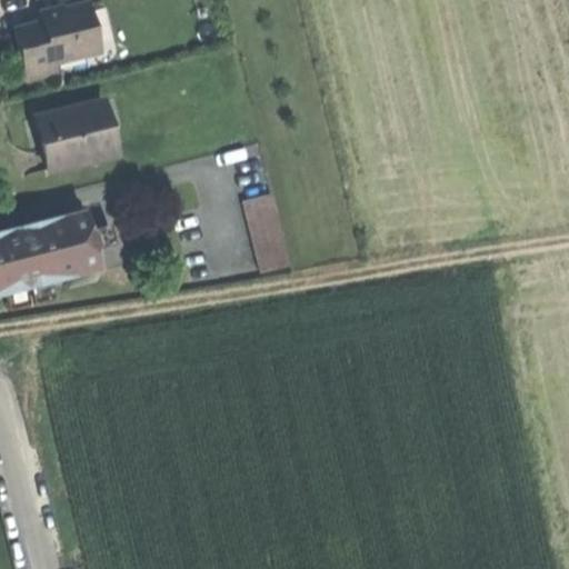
[(22,56),(28,80),(59,73),(56,62),(100,52),(89,5),(42,16),(45,26),(17,32),(22,56)]
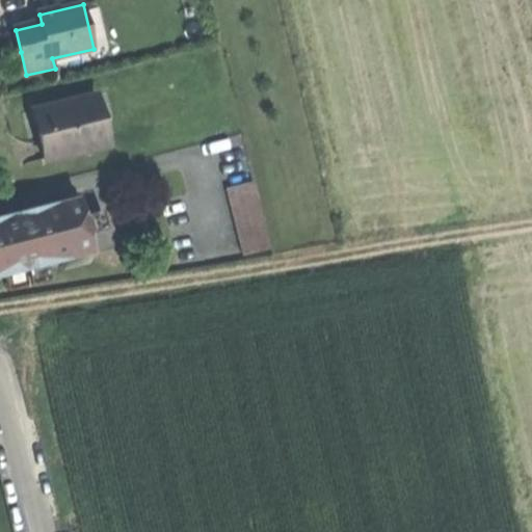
[(109,94),(97,96),(102,121),(114,117),(109,94)]
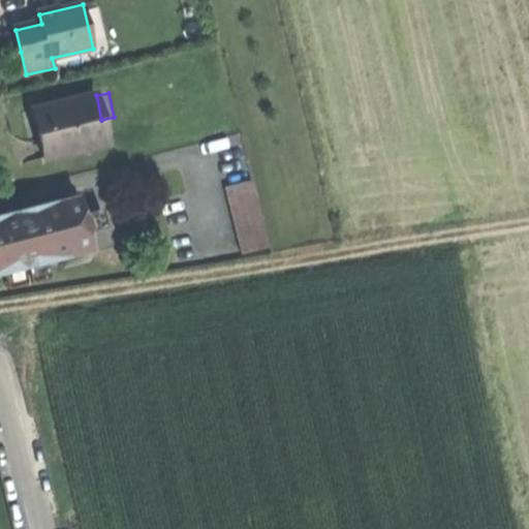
[(63,103),(35,110),(41,135),(47,159),(107,145),(101,120),(96,95),(63,103)]
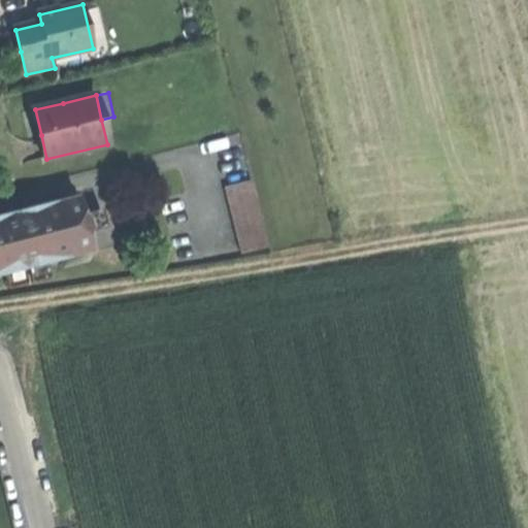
[(30,137),(41,135),(35,109),(25,111),(30,137)]
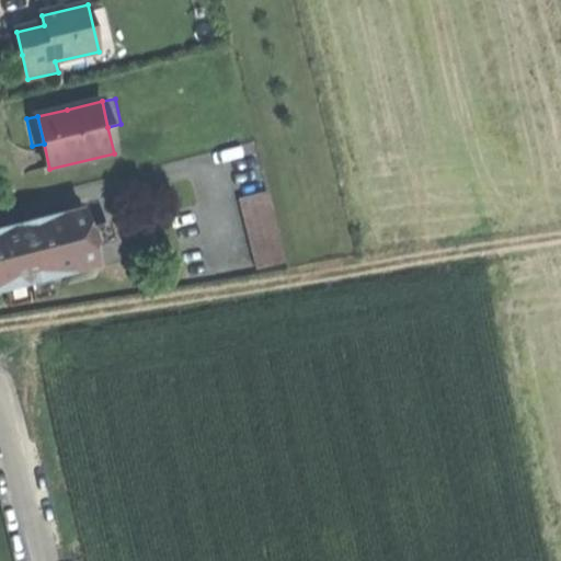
[(239,199),(242,213),(274,205),(271,192),(239,199)]
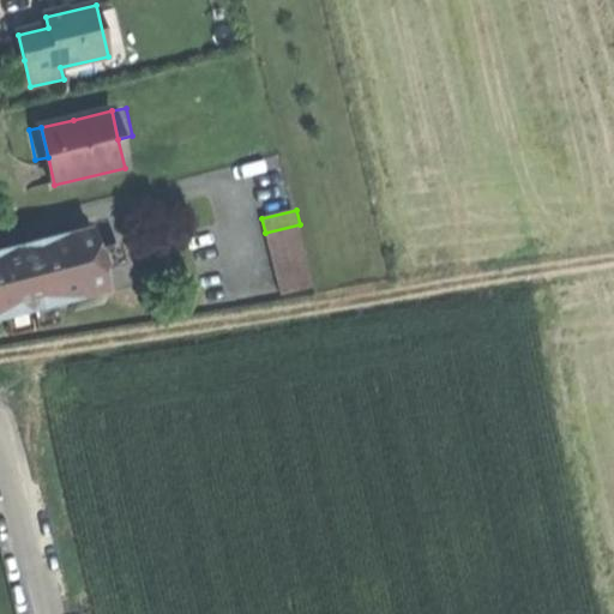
[(304,240),(300,224),(265,233),(269,248),(304,240)]
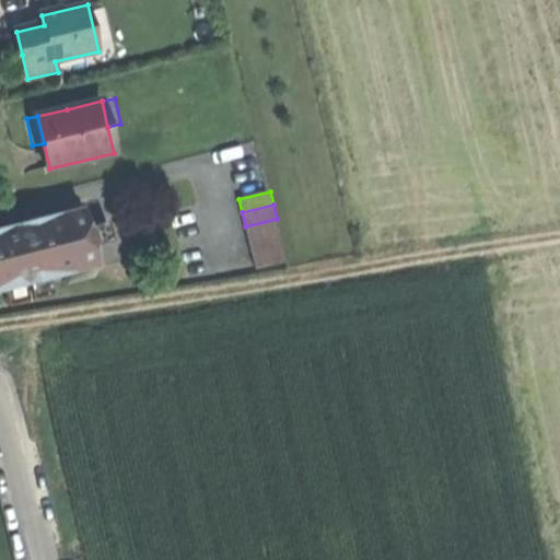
[(0,283),(51,270),(63,276),(97,266),(92,245),(85,244),(83,235),(89,231),(82,208),(62,213),(47,218),(44,225),(0,236),(0,283)]
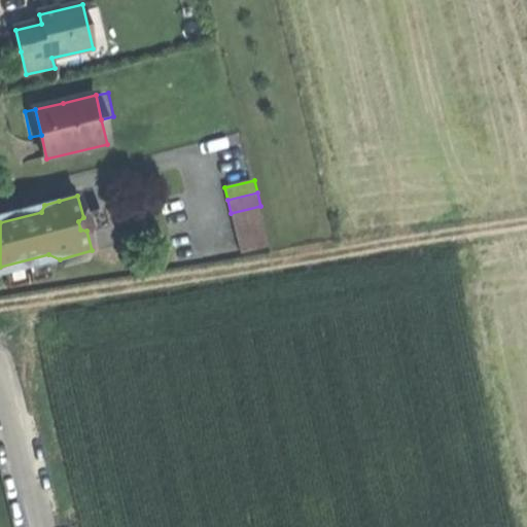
[(44,205),(0,215),(0,222),(41,212),(44,205)]
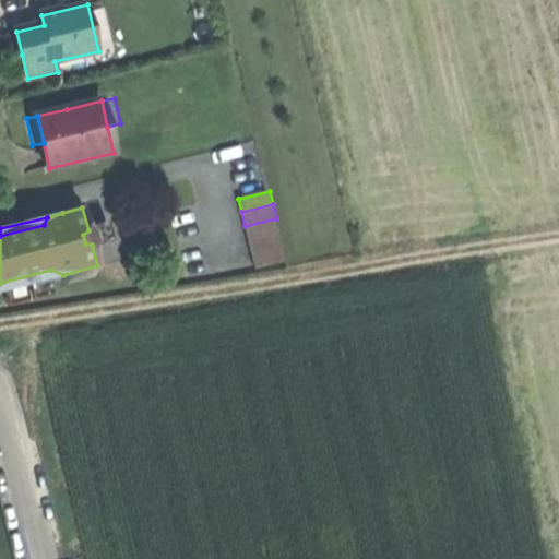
[(280,234),(276,218),(245,226),(248,241),(280,234)]
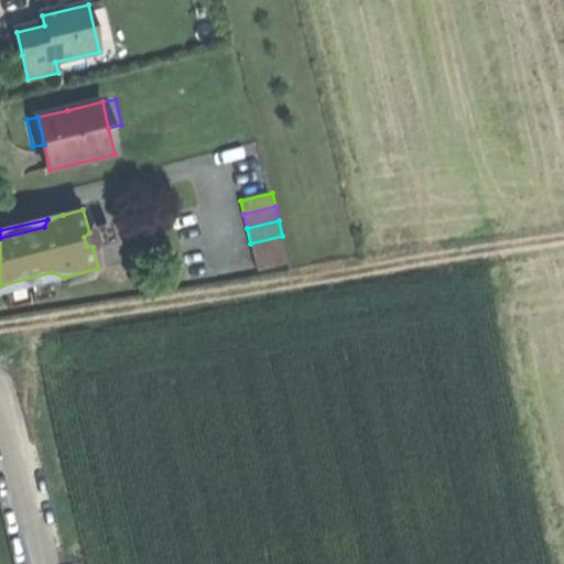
[(91,235),(89,232),(84,237),(86,246),(93,247),(94,242),(91,235)]
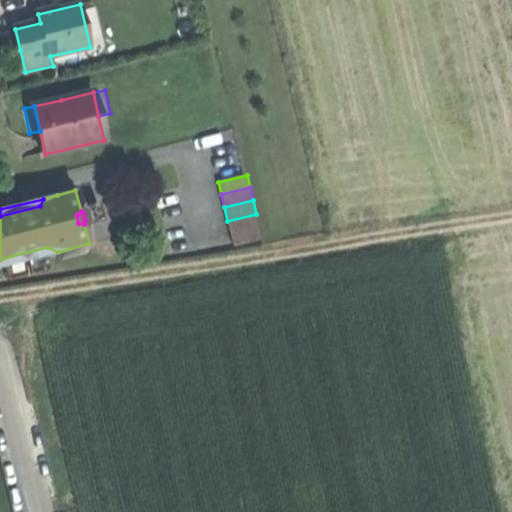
[(259,226),(256,214),(227,221),(230,233),(259,226)]
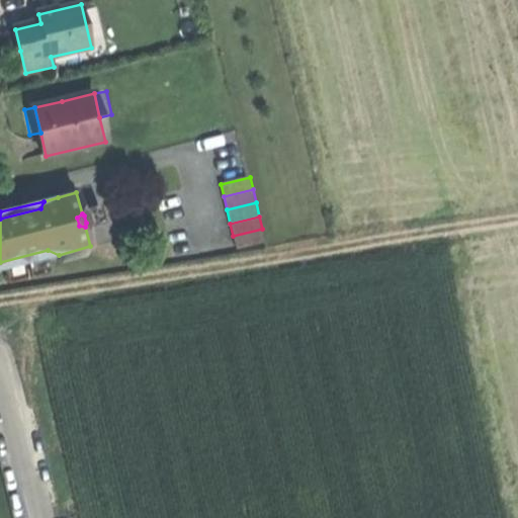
[(265,241),(262,229),(233,236),(236,248),(265,241)]
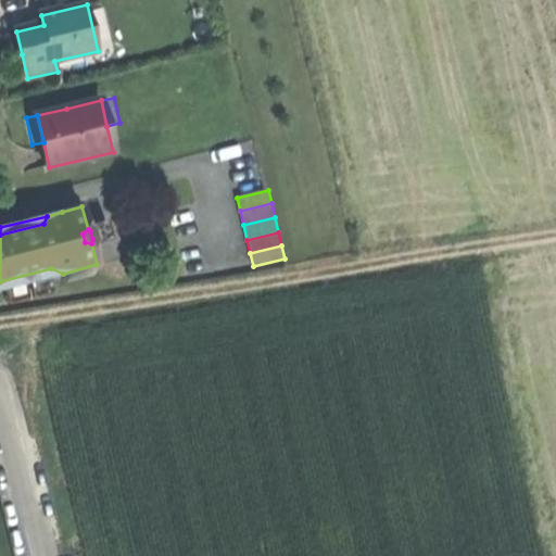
[(0,289),(63,274),(51,268),(0,281),(0,289)]
